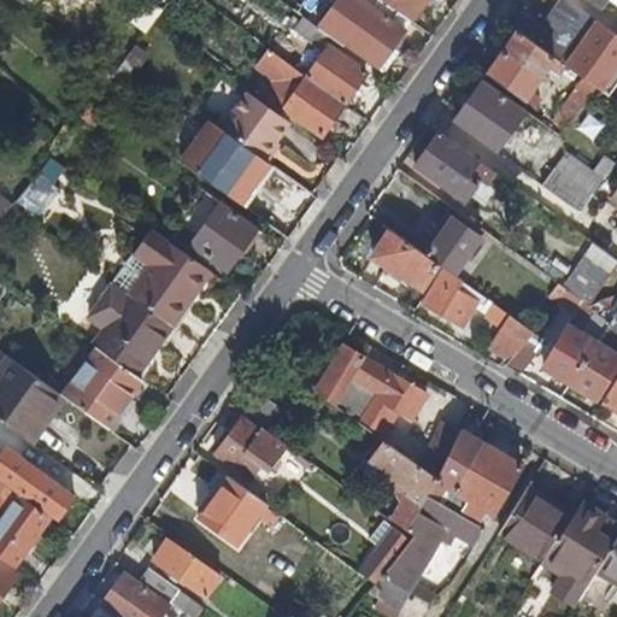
[(78,0),(43,0),(65,17),(78,0)]
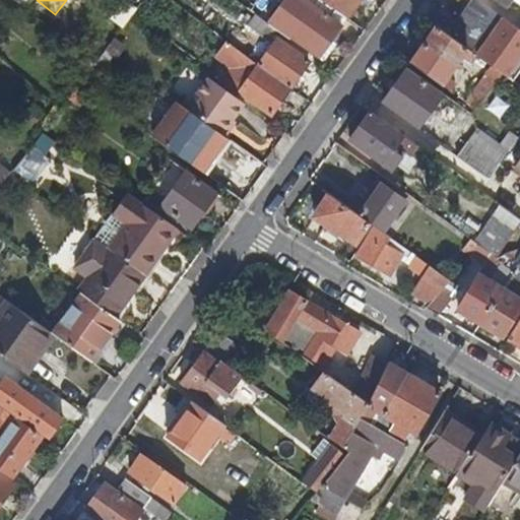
[(85,11),(92,2),(89,0),(74,0),(73,2),(85,11)]
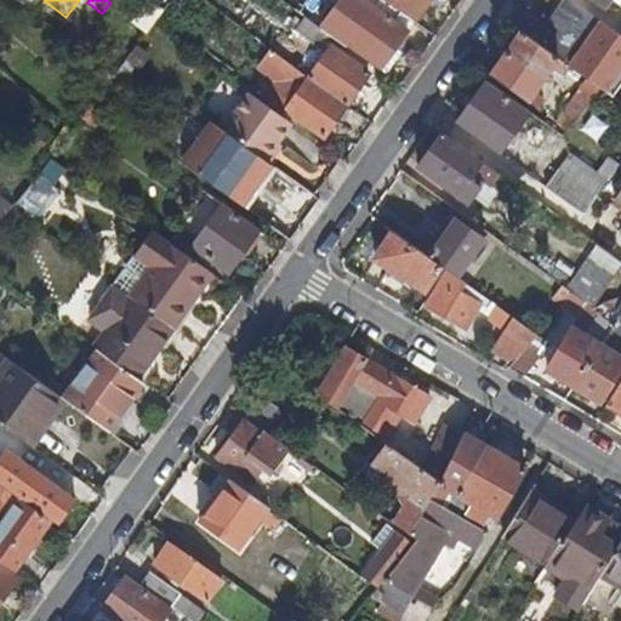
[(146,32),(164,11),(151,0),(149,0),(132,20),(146,32)]
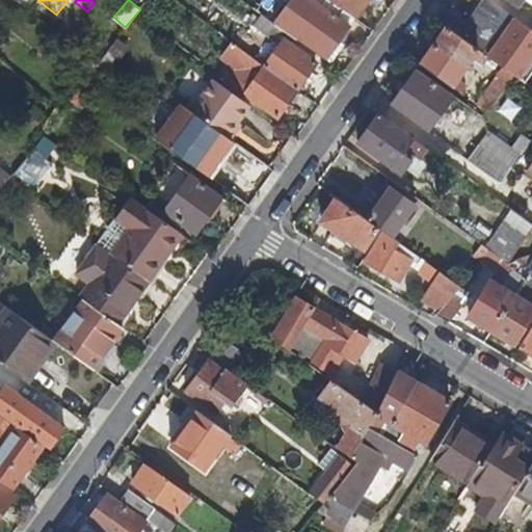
[(339,18),(345,9),(338,5),(330,0),(292,0),(275,24),(285,31),(297,40),(299,36),(328,57),(350,26),(339,18)]
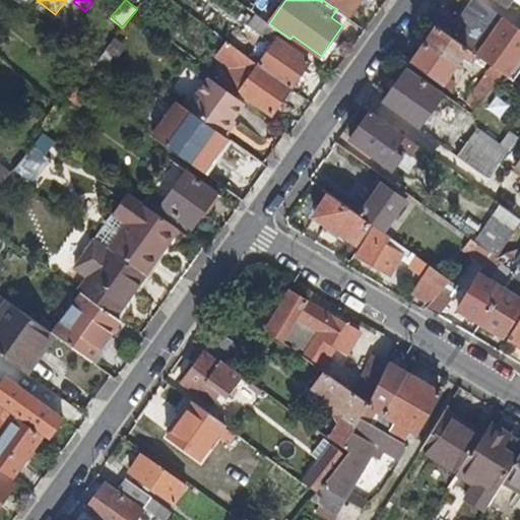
[(323,0),(330,5),(331,4),(348,16),(361,0),(323,0)]
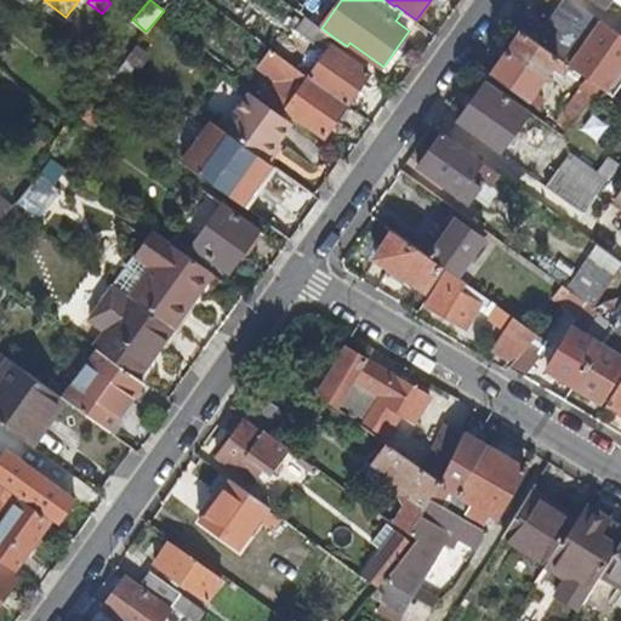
[(609,93),(620,78),(620,35),(570,0),(568,0),(537,44),(569,66),(588,79),(602,89),(609,93)]
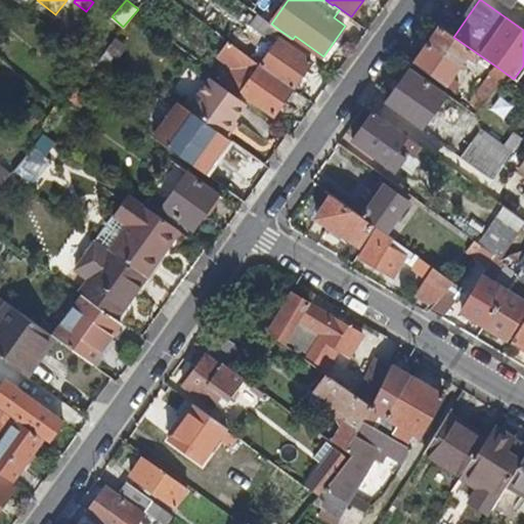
[(516,0),(498,0),(512,9),(518,1),(516,0)]
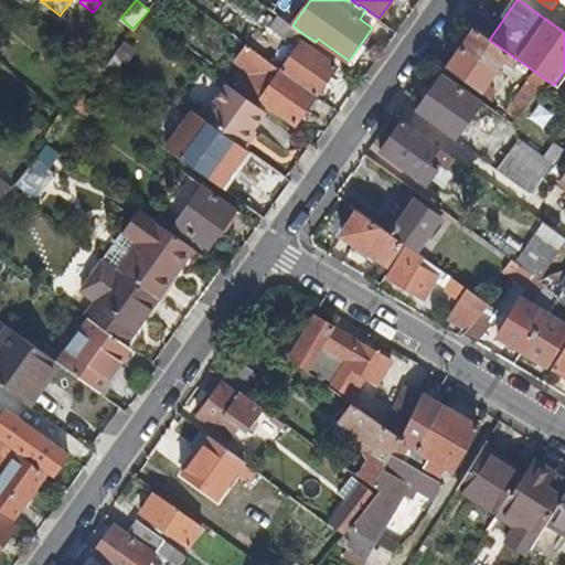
[(291,41),(302,33),(292,25),(278,14),(269,25),(291,41)]
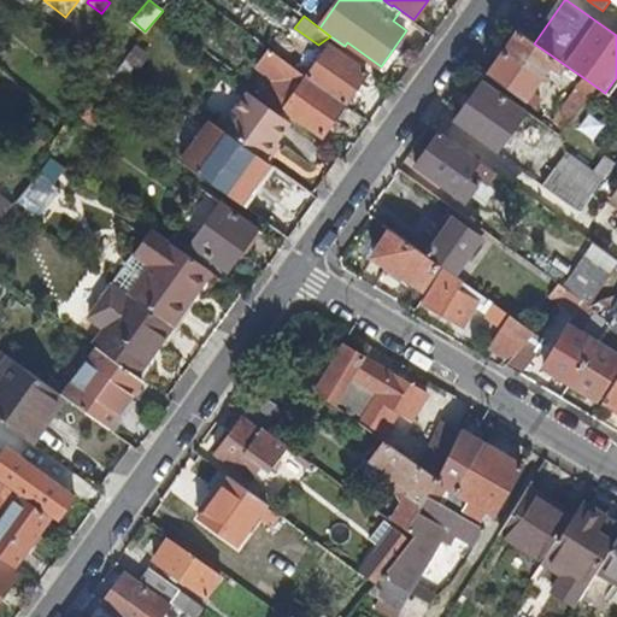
[(557,78),(565,65),(534,43),(518,33),(488,75),(535,109),(541,100),(530,94),(546,71),(557,78)]
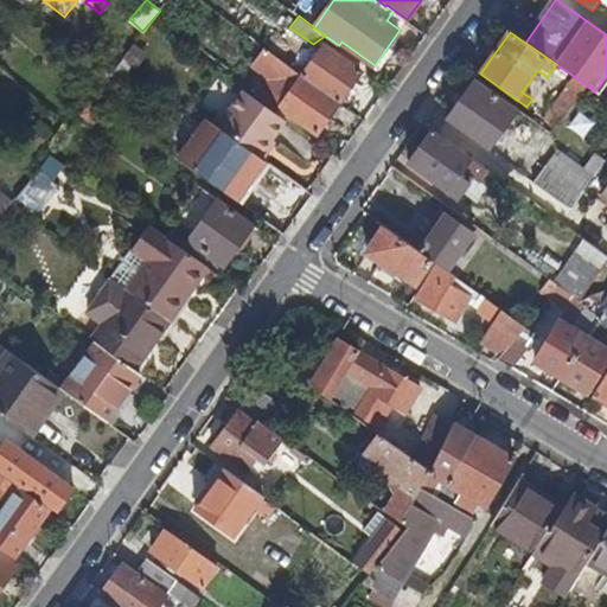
[(145,46),(136,40),(113,71),(122,76),(145,46)]
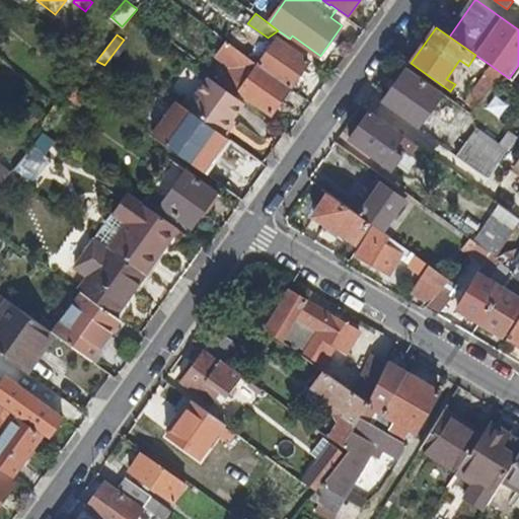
[(278,39),(258,64),(290,87),(308,61),(278,39)]
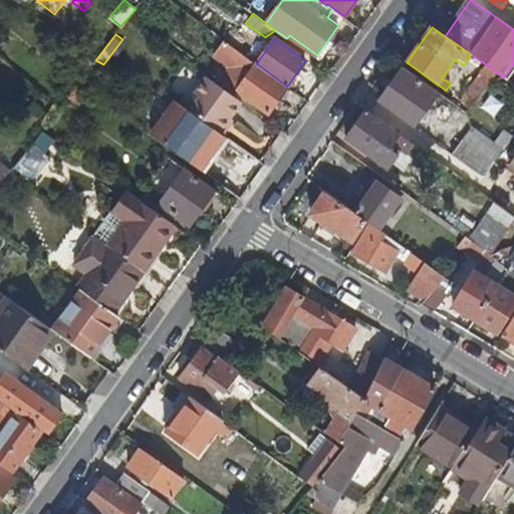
[(278,98),(287,86),(256,63),(225,41),(215,55),(230,65),(235,59),(251,71),(237,90),(268,112),(278,98)]
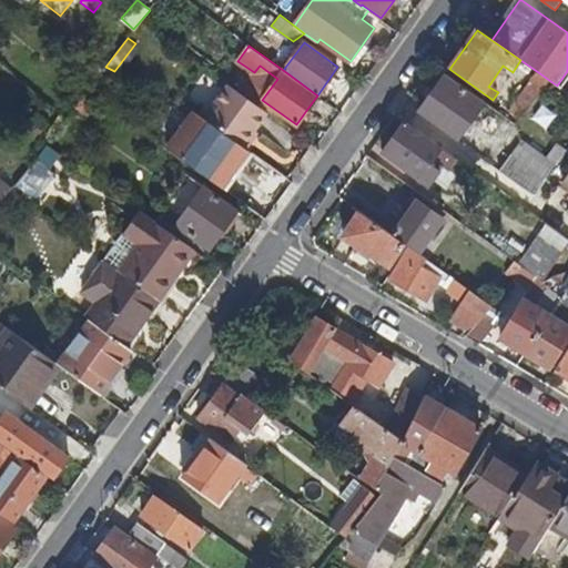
[(95,95),(114,71),(105,67),(104,69),(88,91),(95,95)]
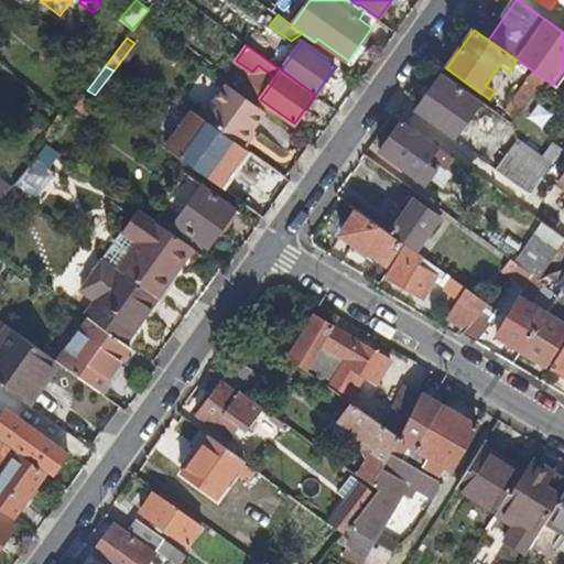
[(506,111),(519,120),(546,80),(534,72),(506,111)]
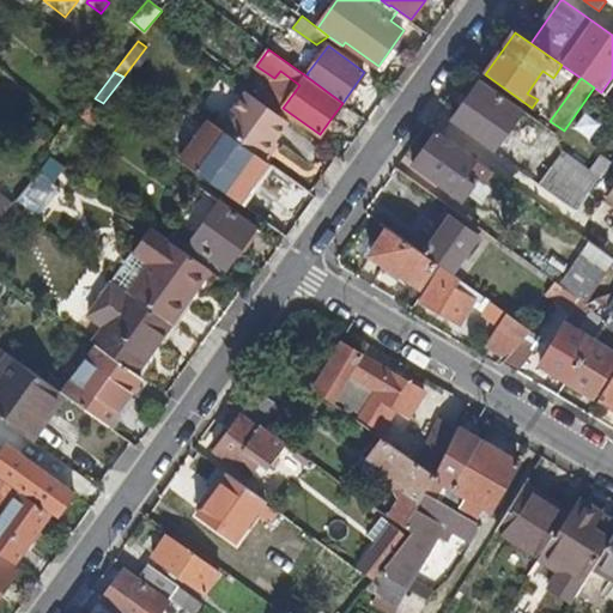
[(495,150),(522,110),(480,82),(453,120),(495,150)]
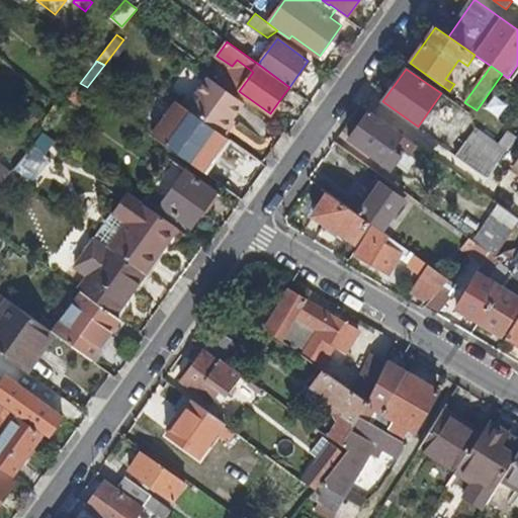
[(207,76),(185,107),(206,122),(223,134),(245,103),(207,76)]
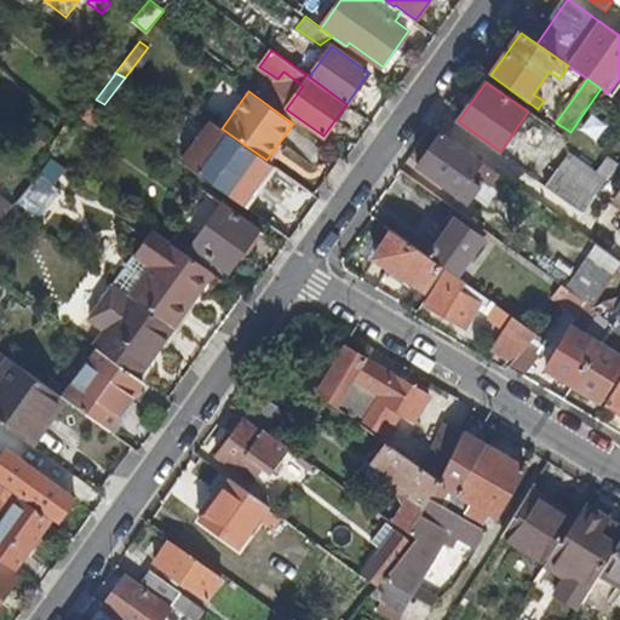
[(107,107),(104,104),(96,99),(81,116),(92,125),(107,107)]
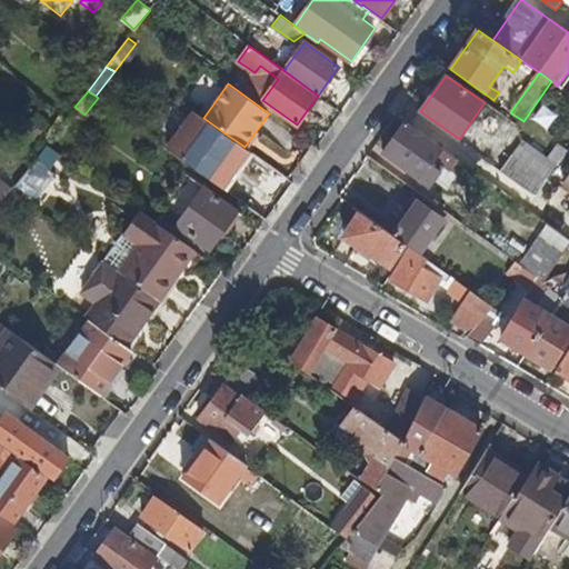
[(245,147),(227,135),(203,118),(200,116),(196,112),(169,148),(225,190),(252,152),(245,147)]
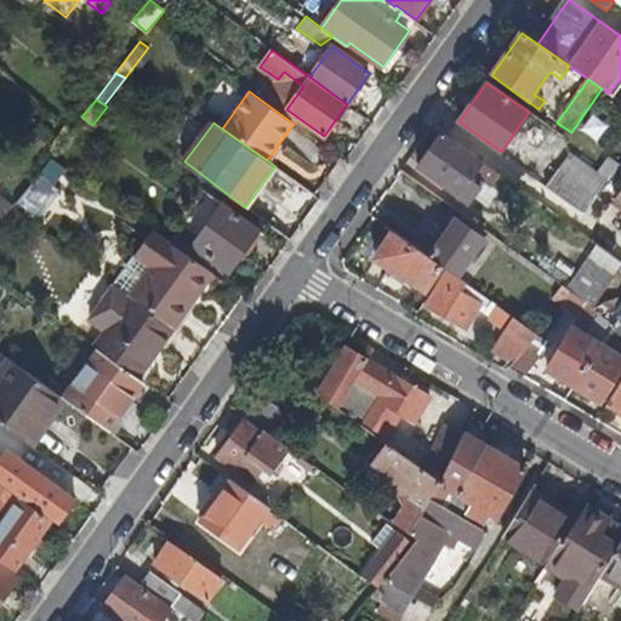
[(514,154),(545,166),(558,135),(528,123),(514,154)]
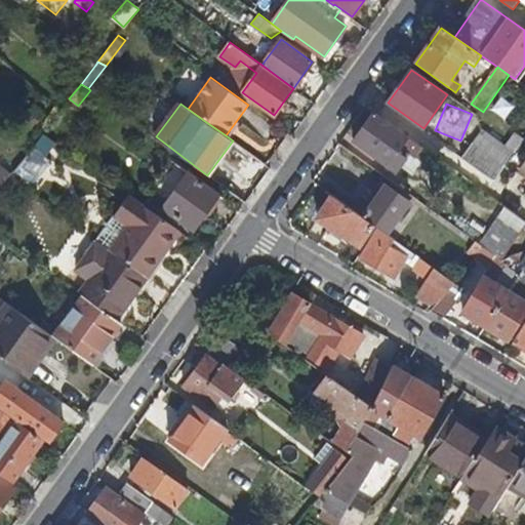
[(414,157),(422,147),(374,113),(354,142),(395,171),(399,166),(409,153),(414,157)]
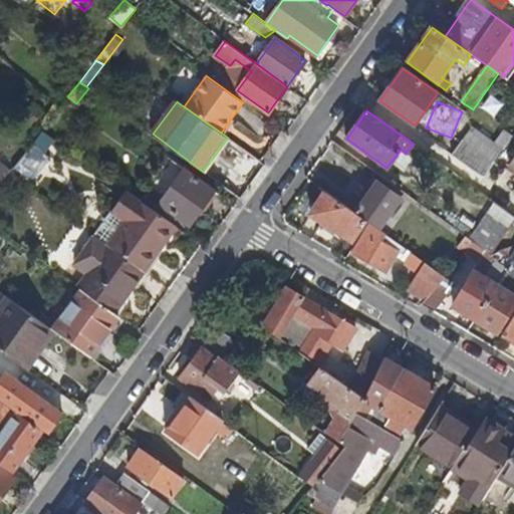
[(43,149),(52,137),(42,130),(33,142),(43,149)]
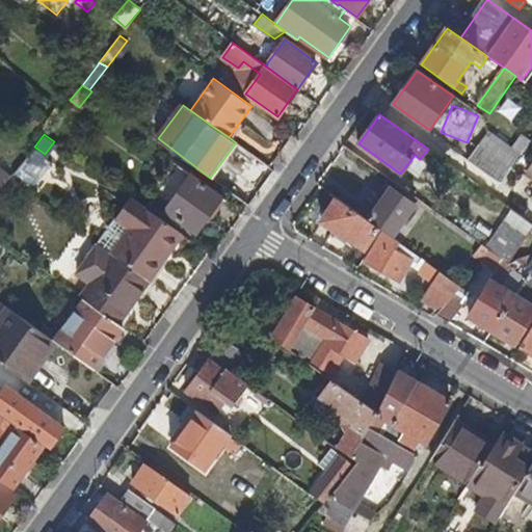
[(487,134),(468,161),(502,185),(522,158),(487,134)]
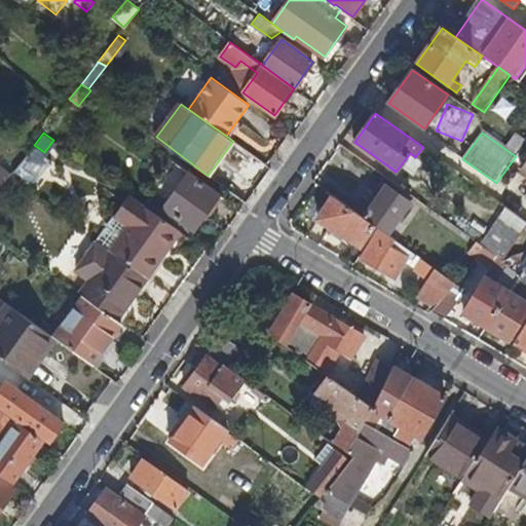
[(30,147),(11,175),(34,189),(52,161),(30,147)]
